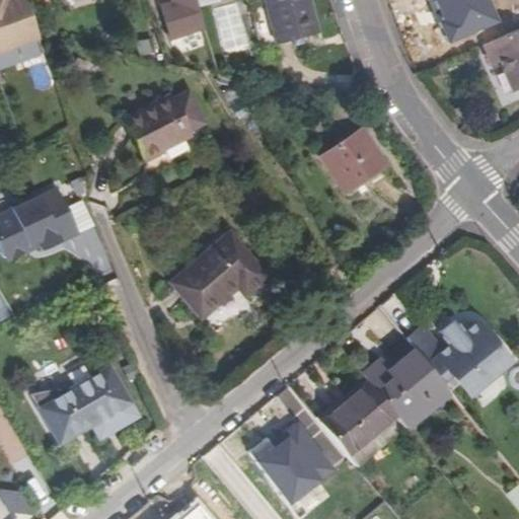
[(38,46),(33,33),(21,0),(0,0),(0,44),(4,56),(38,46)]
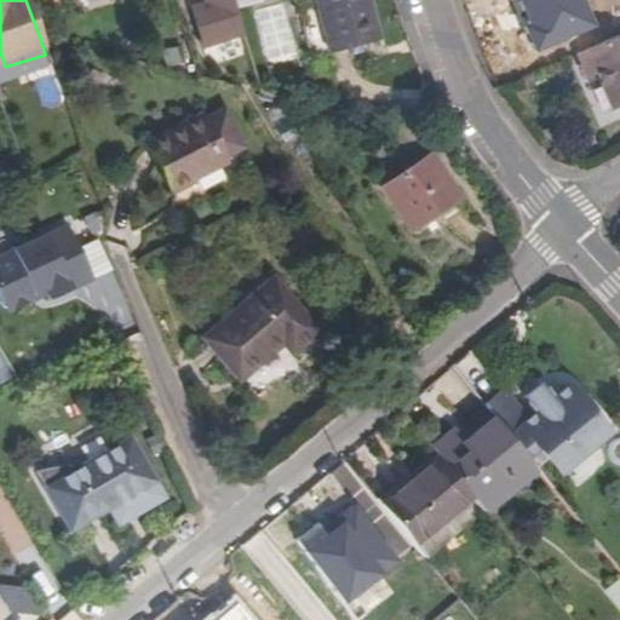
[(231,0),(202,0),(204,1),(189,5),(197,42),(240,32),(235,12),(231,0)]
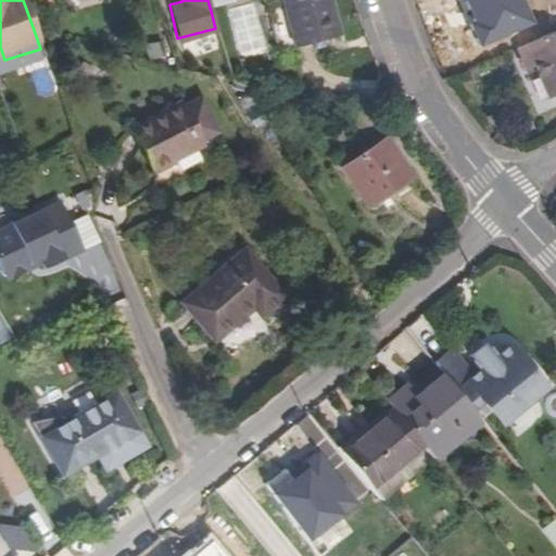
[(241,0),(207,0),(211,11),(235,4),(234,2),(241,0)]
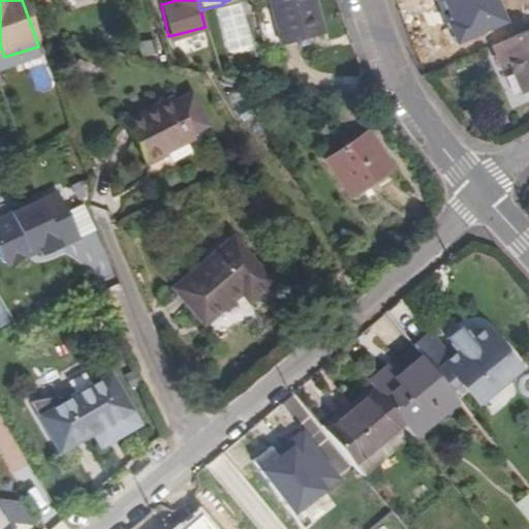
[(308,39),(293,0),(267,0),(278,45),(308,39)]
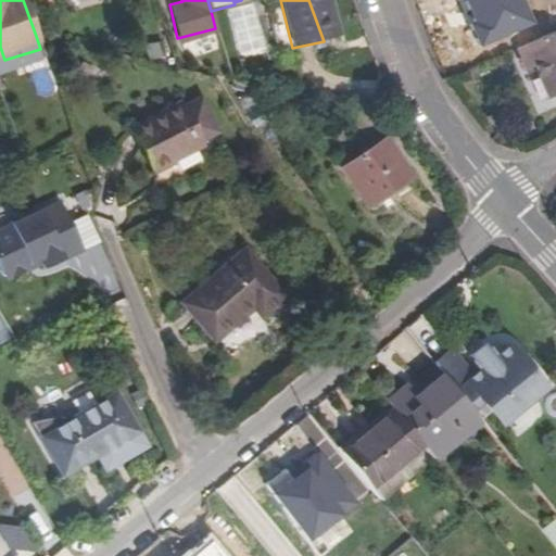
[(308,0),(324,41),(338,37),(328,0),(308,0)]
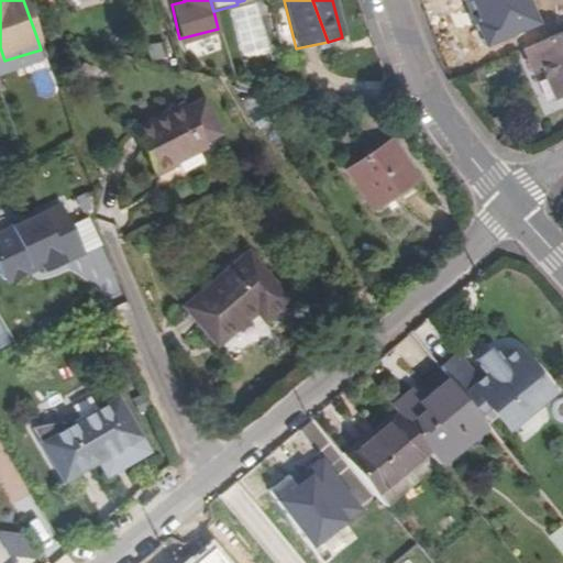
[(470,0),(483,31),(530,12),(523,0),(470,0)]
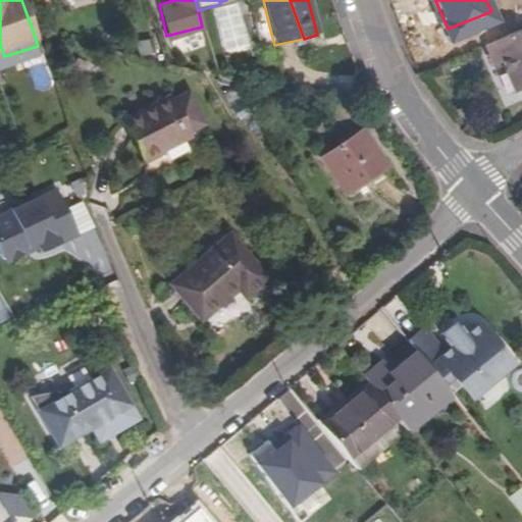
[(521,31),(486,47),(494,66),(503,63),(515,94),(521,90),(521,31)]
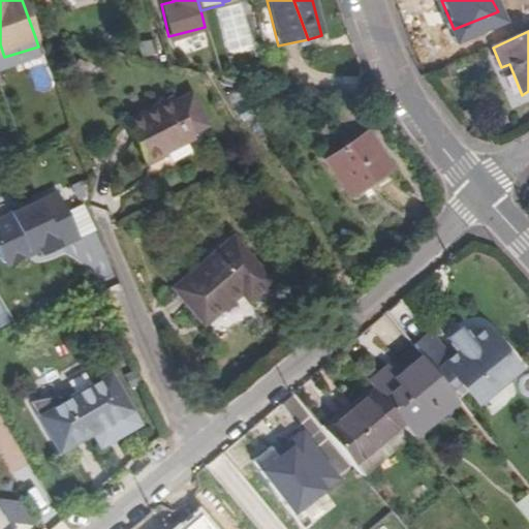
[(123,124),(143,163),(189,141),(169,101),(123,124)]
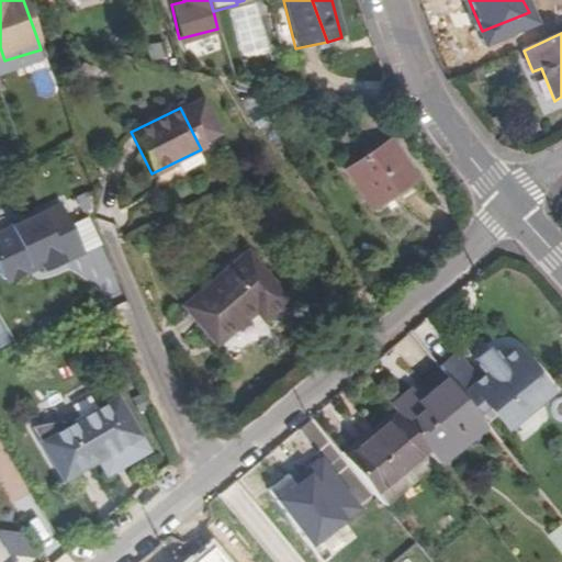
[(379,194),(384,202),(413,181),(388,144),(350,169),(370,200),(379,194)]
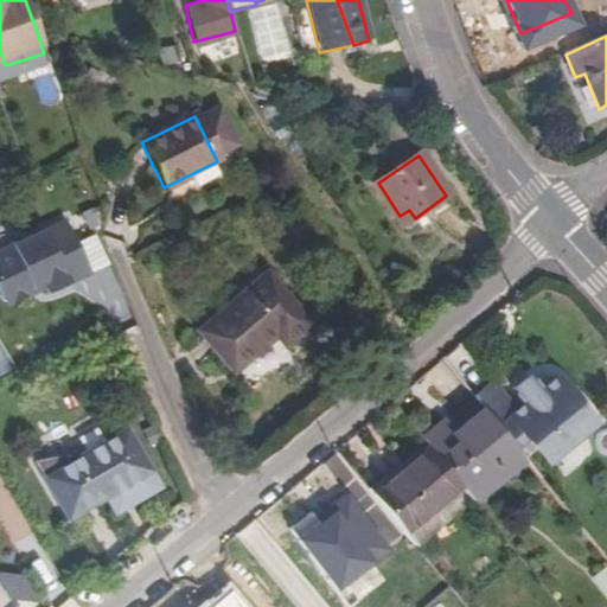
[(400,216),(378,183),(371,187),(400,229),(415,218),(409,210),(400,216)]
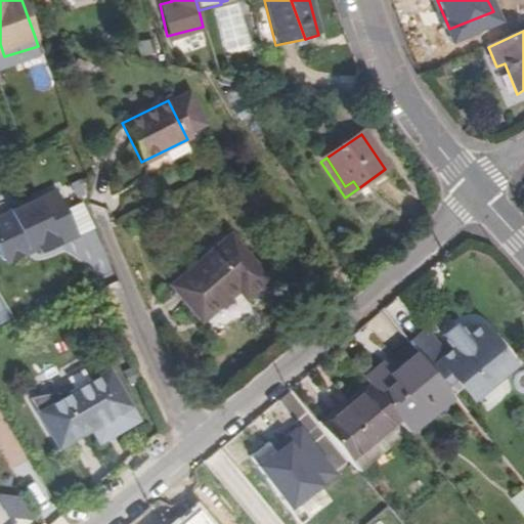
[(0,207),(0,258),(4,267),(93,229),(81,200),(63,208),(53,184),(0,207)]
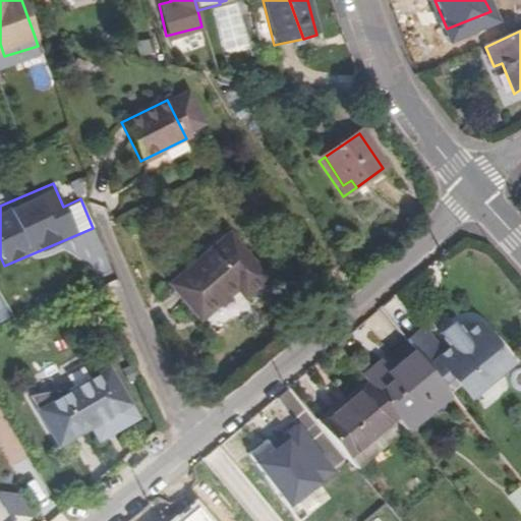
[(171,287),(198,321),(236,291),(244,300),(264,284),(227,241),(225,242),(220,236),(206,248),(211,254),(171,287)]
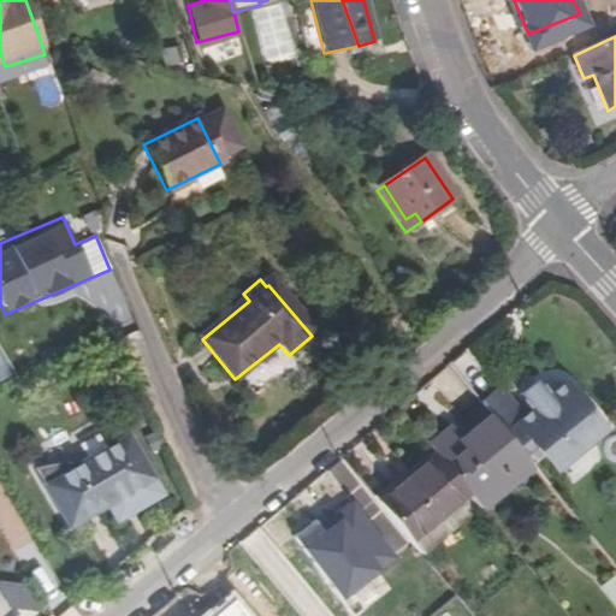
[(615,427),(615,418),(590,385),(581,374),(560,392),(598,442),(615,427)]
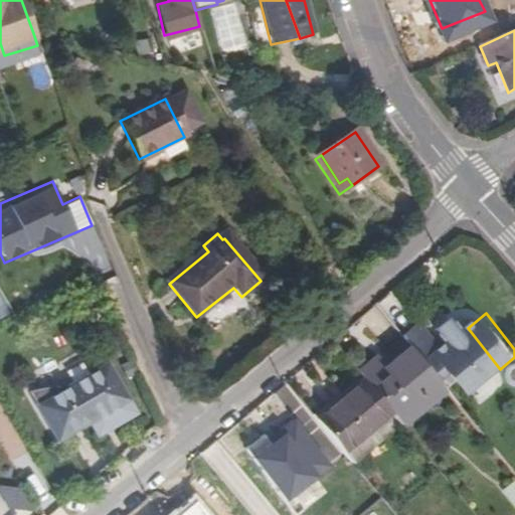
[(411,345),(415,349),(428,338),(408,314),(394,325),(411,345)]
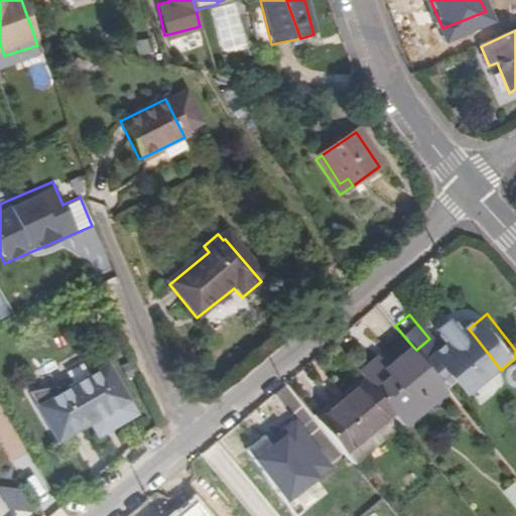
[(501,370),(469,329),(436,353),(459,382),(473,371),(483,384),(501,370)]
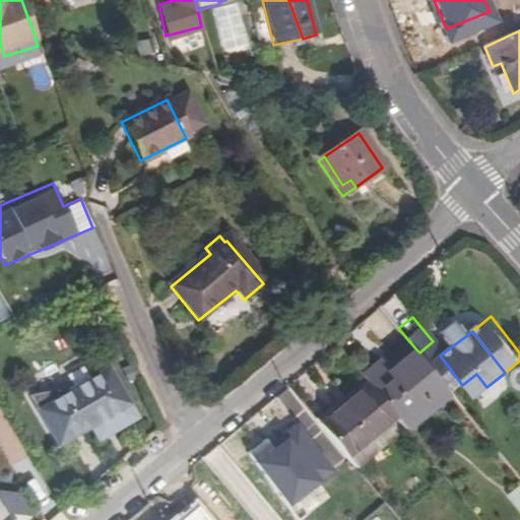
[(415,348),(390,369),(394,373),(419,352),(415,348)]
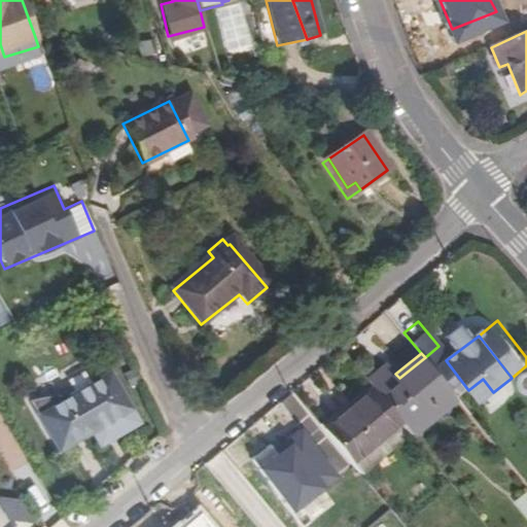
[(374,381),(379,387),(407,421),(413,429),(436,411),(432,407),(452,390),(425,357),(399,378),(395,374),(390,366),(374,381)]
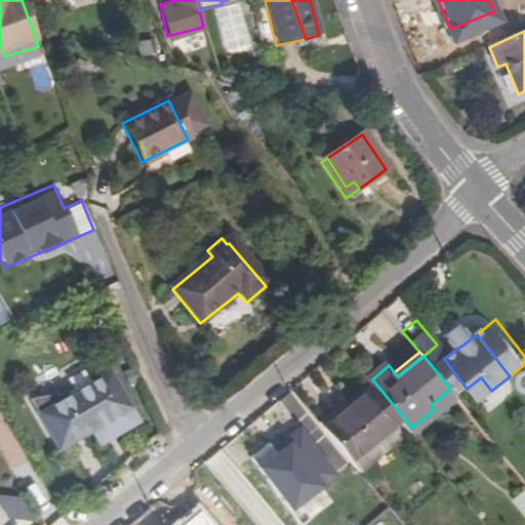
[(30,402),(52,440),(85,420),(91,432),(97,441),(116,430),(119,434),(136,423),(108,375),(90,386),(95,395),(77,405),(72,397),(65,397),(51,398),(37,400),(30,402)]
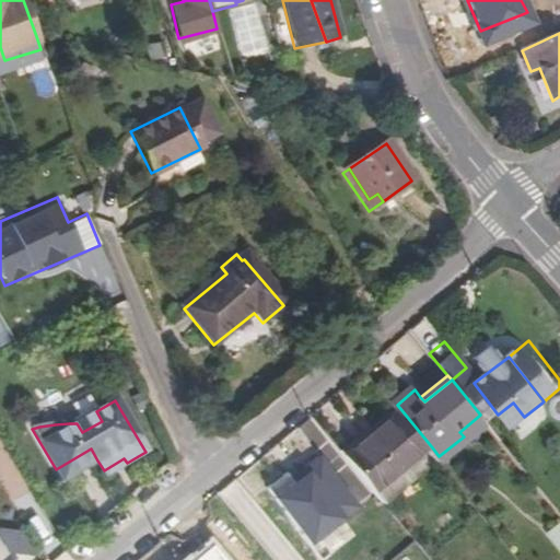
[(96,411),(77,423),(82,432),(102,421),(96,411)]
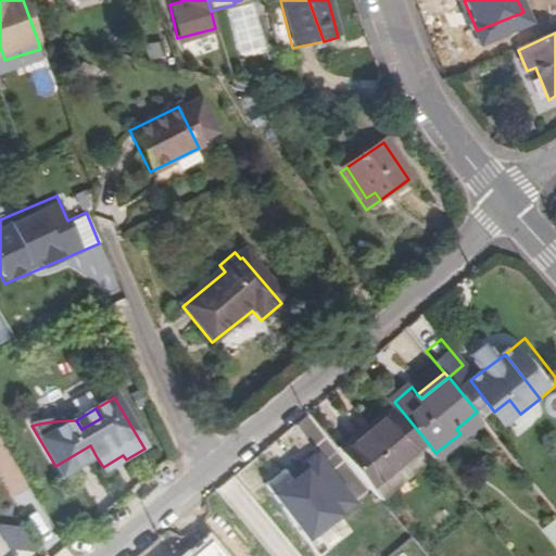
[(429,444),(400,408),(346,454),(386,501),(393,494),(383,483),(429,444)]
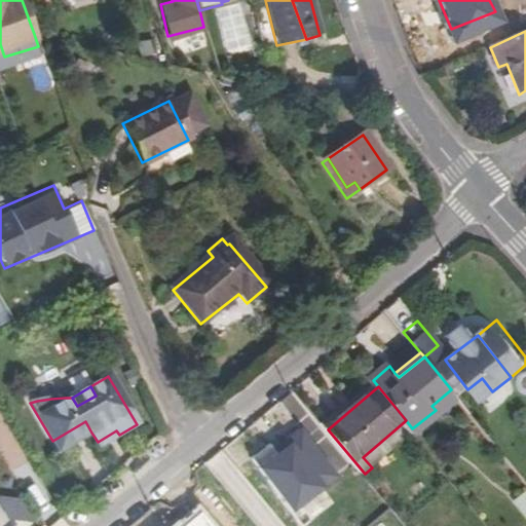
[(436,410),(412,428),(418,435),(459,400),(451,389),(431,406),(436,410)]
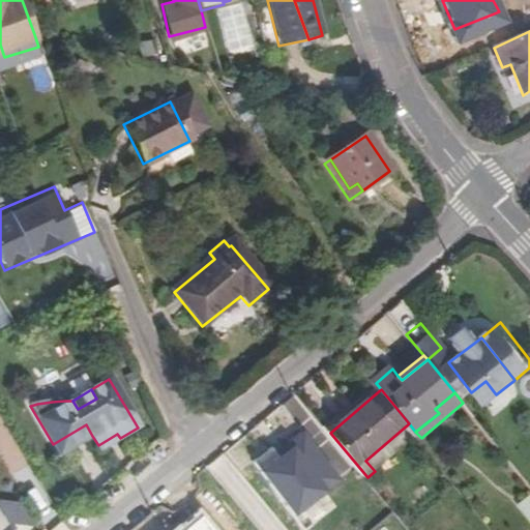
[(59,455),(92,436),(86,424),(53,444),(59,455)]
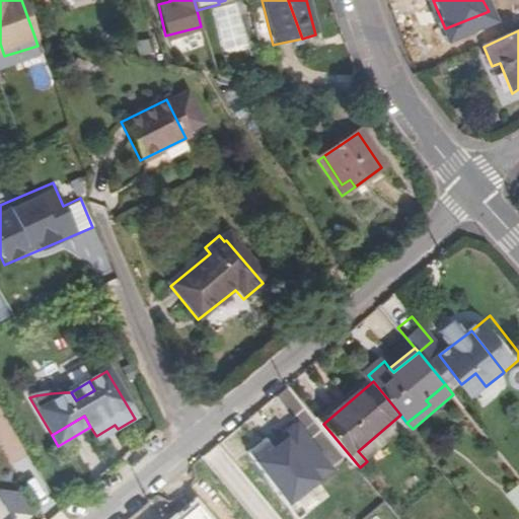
[(300,422),(268,441),(266,439),(248,449),(280,505),(331,474),(300,422)]
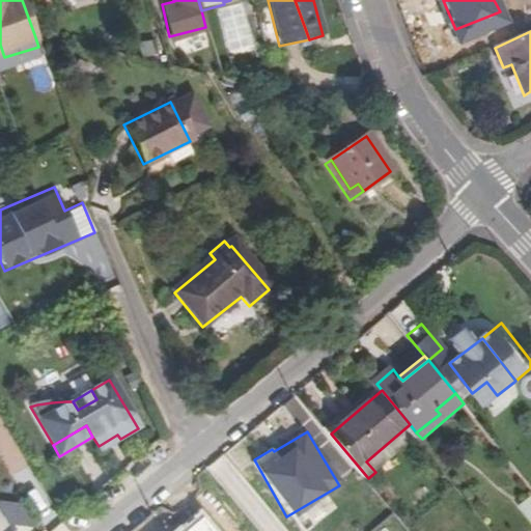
[(117,435),(99,446),(101,450),(120,439),(117,435)]
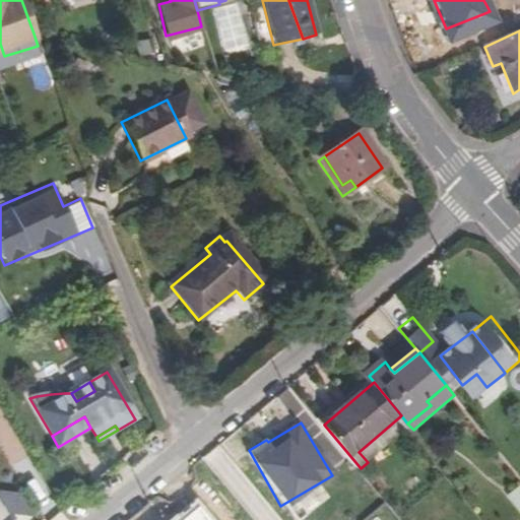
[(3,493),(2,511),(22,512),(23,494),(3,493)]
